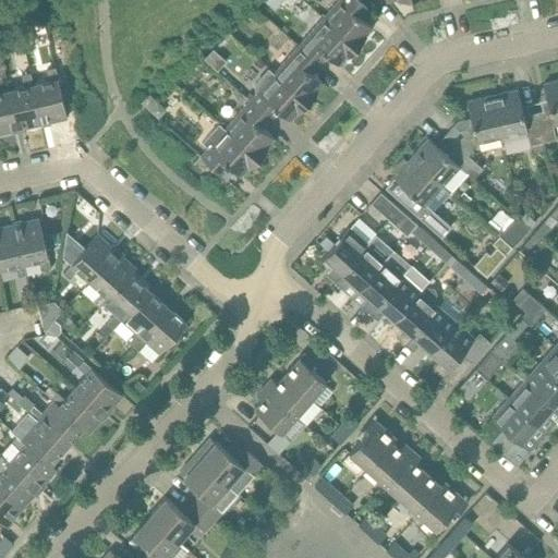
[(292,0),(273,0),(283,10),(292,0)]
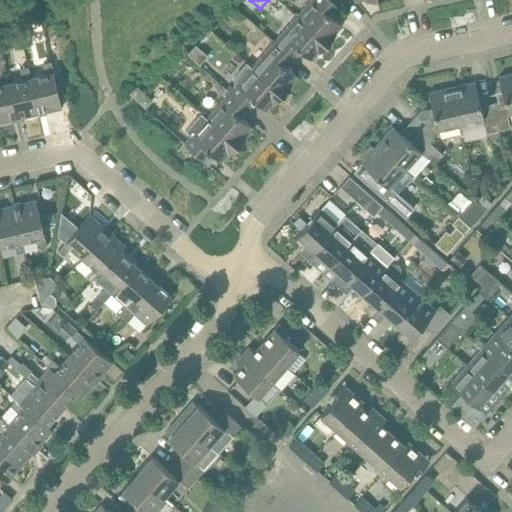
[(329,0),(310,0),(297,16),(328,44),(336,34),(335,32),(342,25),(331,15),(338,7),(329,0)]
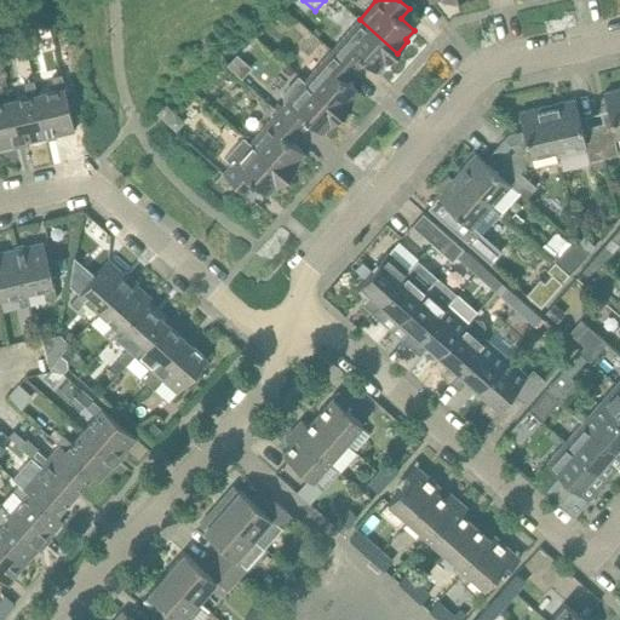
[(397,53),(360,19),(332,50),(355,70),(363,61),(377,73),(385,63),(386,64),(397,53)]
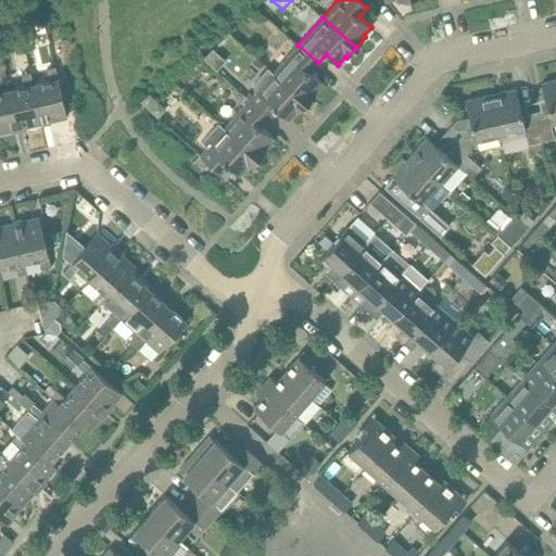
[(7,39),(0,40),(0,50),(1,54),(10,52),(7,39)]
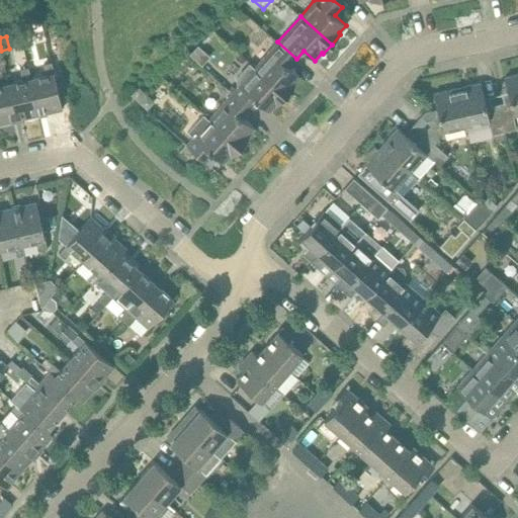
[(289,67),(296,59),(277,41),(254,68),(286,95),(294,86),(293,84),(300,77),(289,67)]
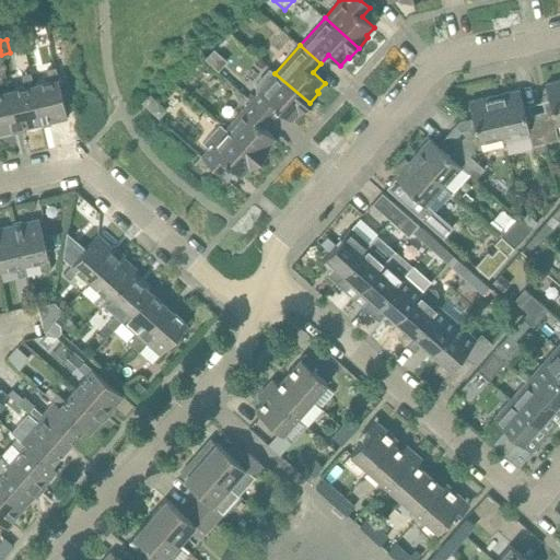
[(213,49),(205,59),(219,71),(228,61),(213,49)]
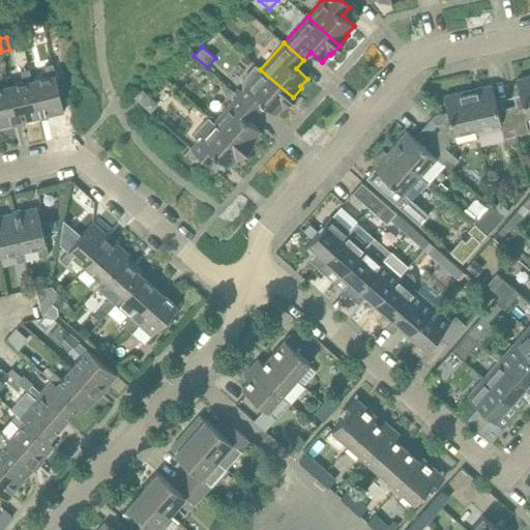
[(46,78),(32,81),(40,117),(63,112),(53,63),(42,65),(46,78)]
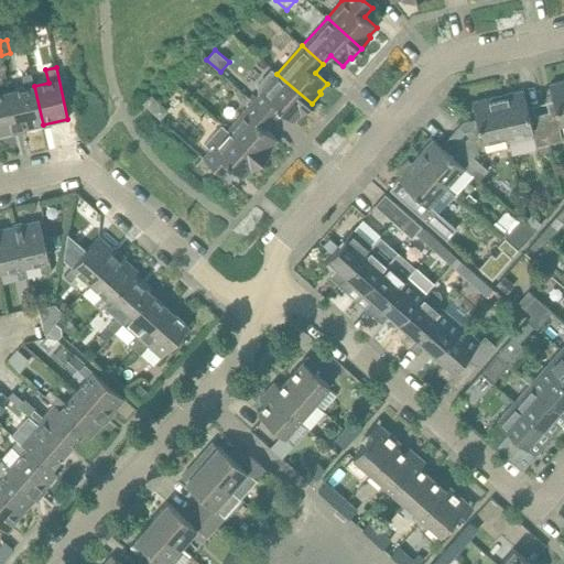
[(256,98),(252,101),(273,120),(281,111),(293,122),(300,114),(302,115),(312,104),(277,74),(271,68),(258,84),(258,93),(259,94),(256,98)]
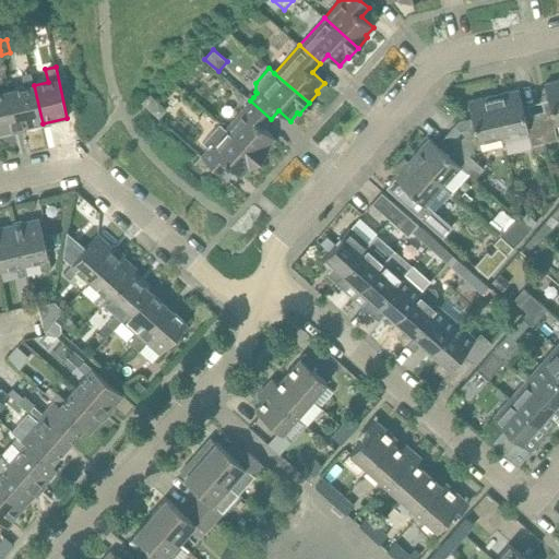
[(19,129),(43,123),(34,85),(32,86),(30,74),(22,76),(24,86),(9,90),(19,129)]
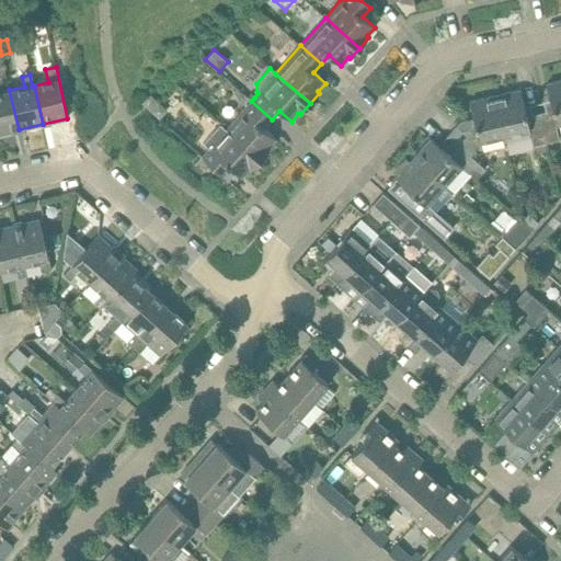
[(556,126),(560,124),(560,80),(546,84),(552,110),(539,113),(546,142),(558,139),(556,126)]
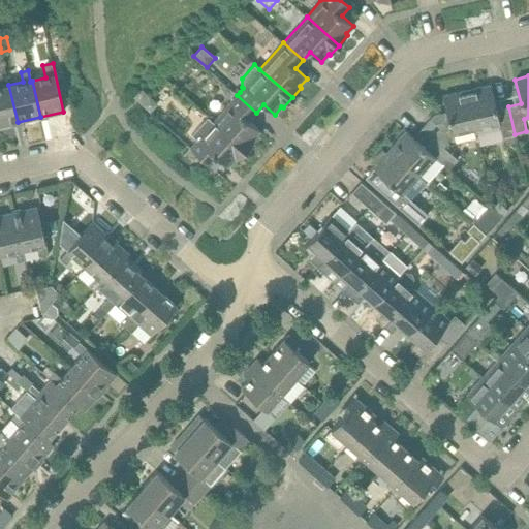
[(0,126),(18,122),(8,85),(0,87),(0,126)]
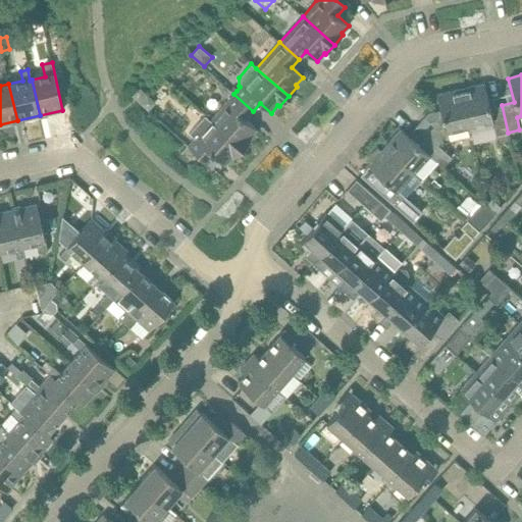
[(510,141),(508,133),(502,105),(489,108),(484,84),(461,90),(469,127),(492,122),(498,143),(510,141)]
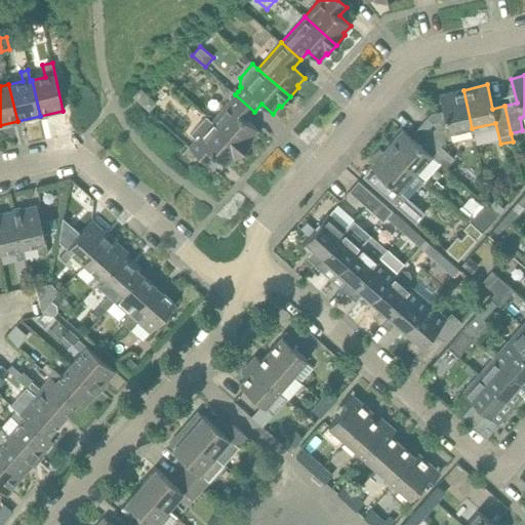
[(140,104),(149,95),(140,88),(133,96),(140,104)]
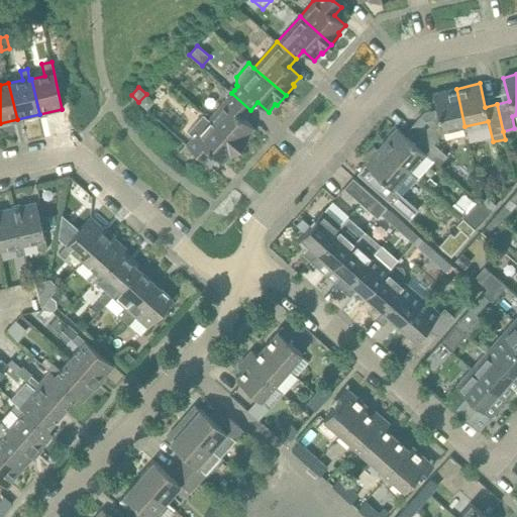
[(441,131),(464,126),(456,89),(432,94),(439,122),(429,124),(420,116),(412,125),(423,135),(432,143),(441,133),(441,131)]
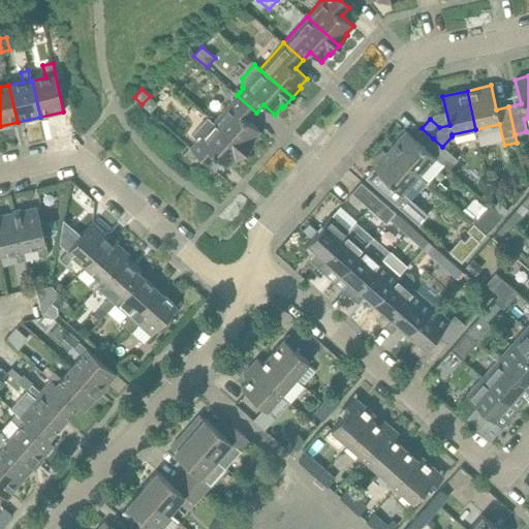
[(249,121),(256,113),(237,95),(213,122),(246,150),(254,141),(253,138),(259,131),(249,121)]
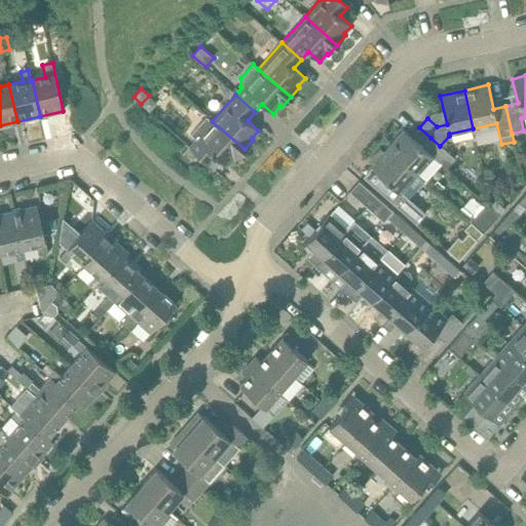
[(149,96),(141,104),(149,112),(156,104),(149,96)]
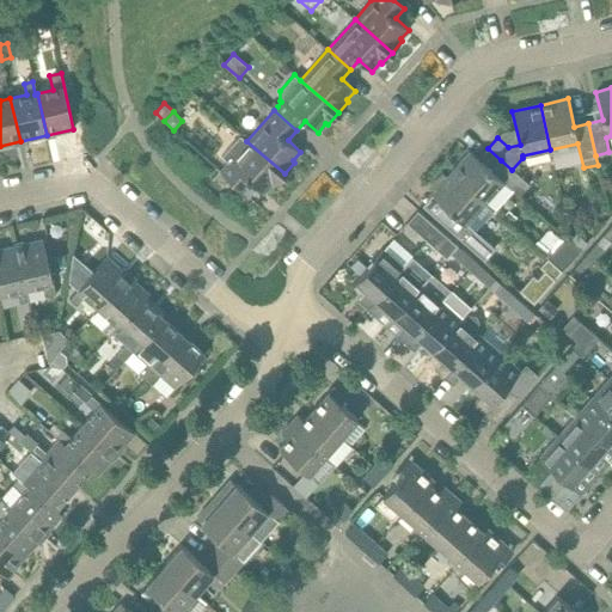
[(285,173),(246,141),(220,171),(243,191),(244,190),(243,190),(250,182),(264,193),(271,184),(274,185),(285,173)]
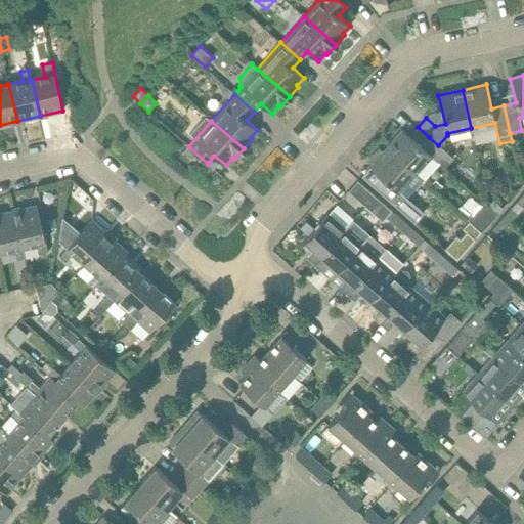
[(402,129),(386,147),(424,180),(440,163),(444,167),(452,158),(438,145),(429,137),(421,146),(402,129)]
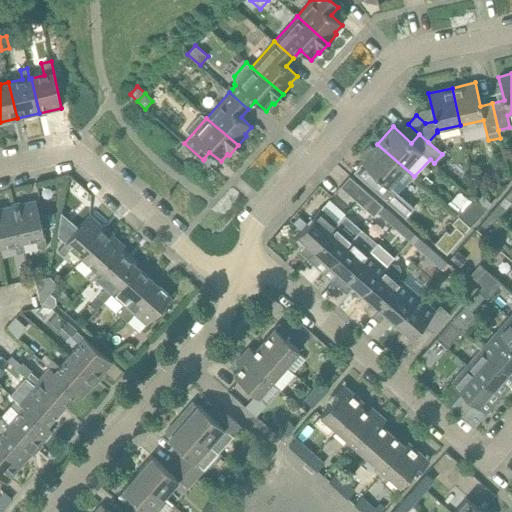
[(414,177),(414,176),(377,144),(361,162),(379,178),(371,188),(405,217),(413,208),(397,194),(402,190),(402,186),(401,182),(399,180),(407,171),(414,177)]
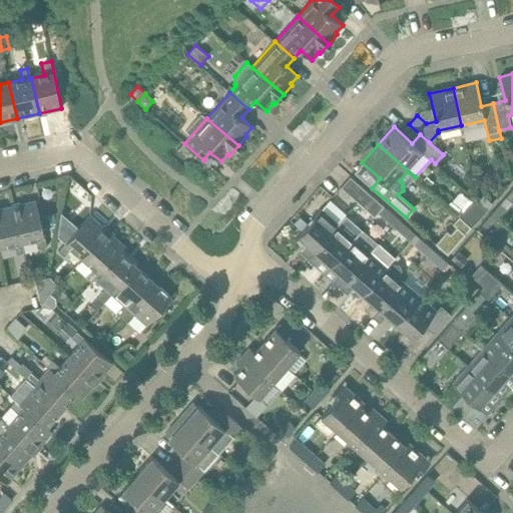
[(362,205),(371,195),(350,176),(341,186),(362,205)]
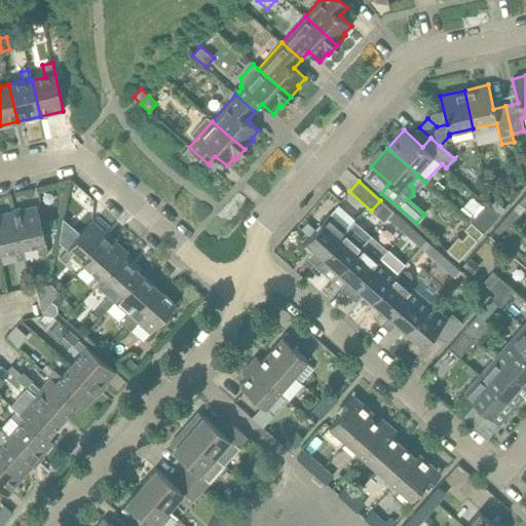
[(76,185),(69,192),(78,201),(85,194),(76,185)]
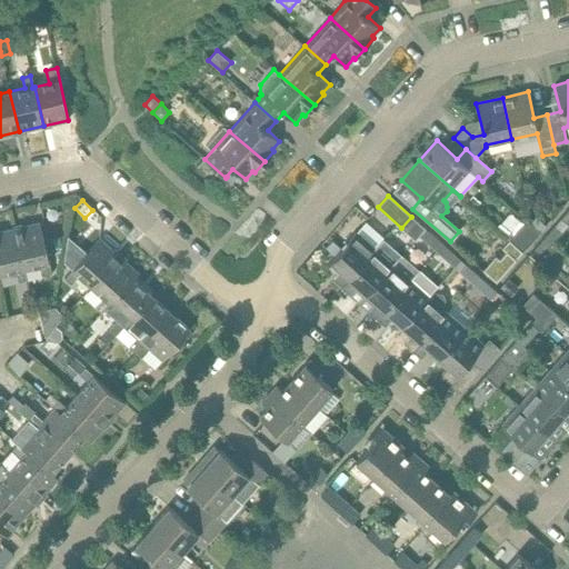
[(525,206),(517,211),(523,219),(529,216),(526,206),(525,206)]
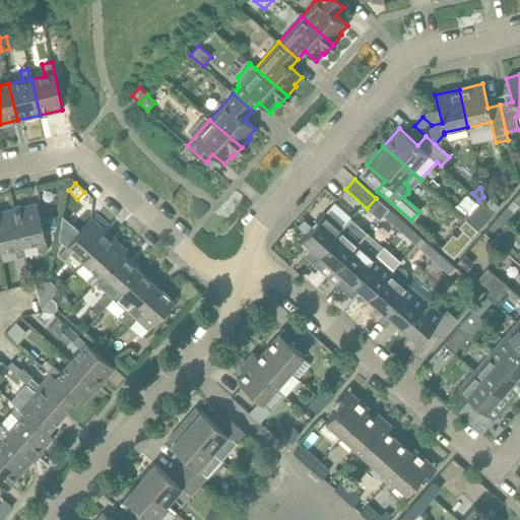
[(376,198),(367,208),(379,219),(382,215),(388,208),(376,198)]
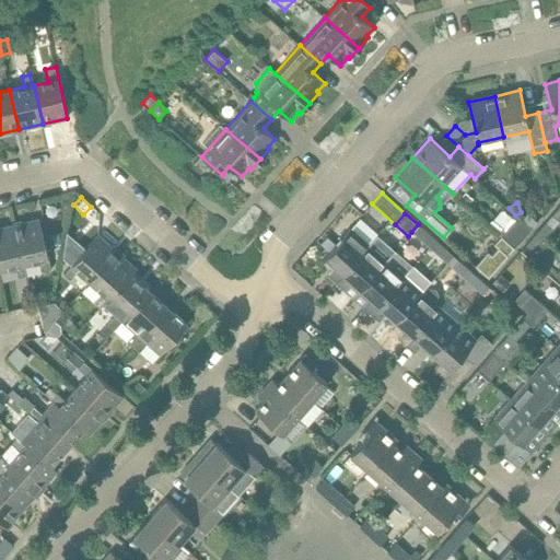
[(527,213),(522,220),(532,229),(537,222),(527,213)]
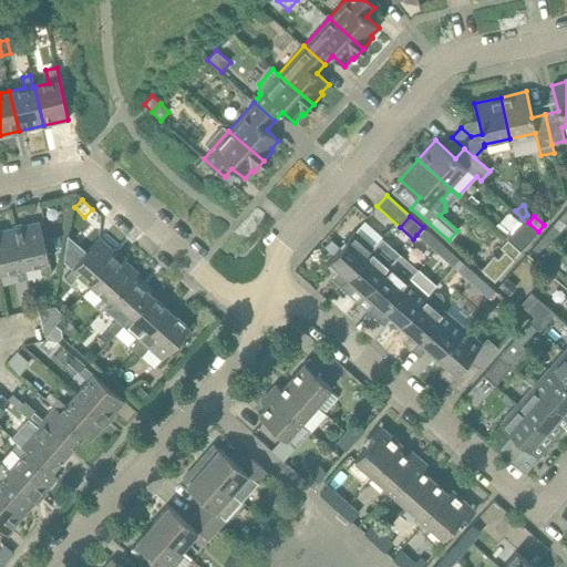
[(558,218),(542,236),(554,246),(558,240),(555,236),(566,224),(558,218)]
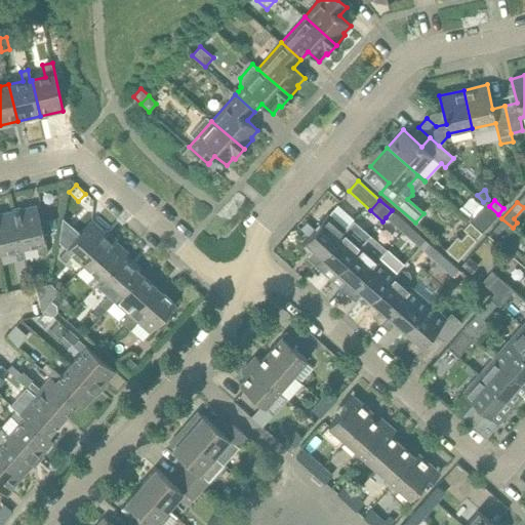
[(37,205),(14,210),(23,248),(38,244),(41,255),(48,253),(37,205)]
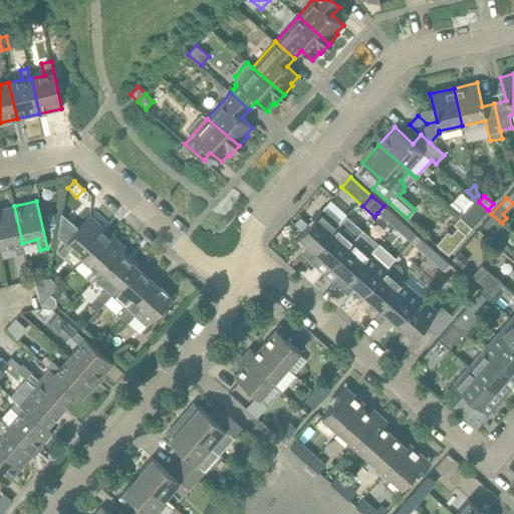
[(25,253),(22,243),(14,206),(0,209),(0,247),(16,244),(18,254),(25,253)]
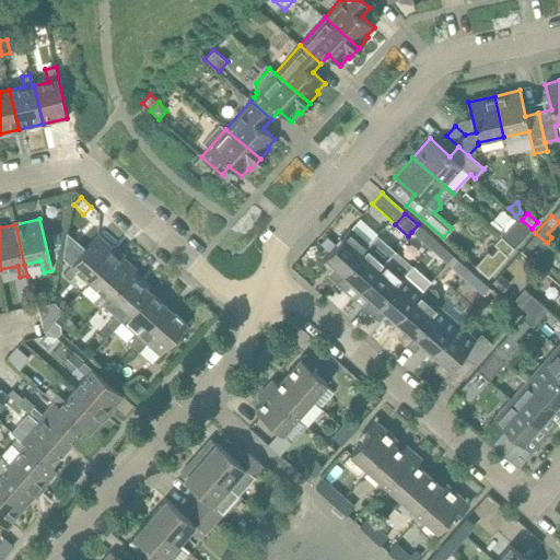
[(418,224),(411,232),(429,247),(435,241),(418,224)]
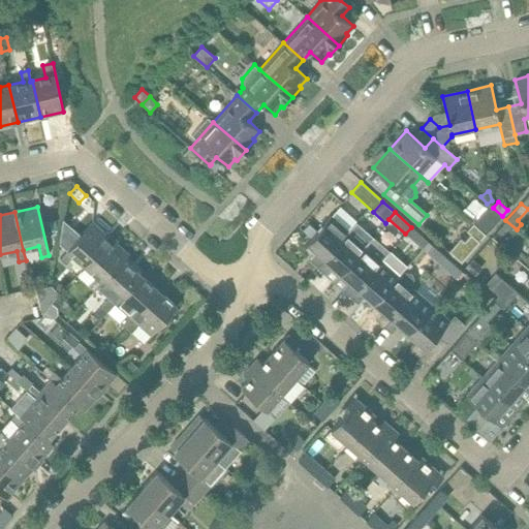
[(316,267),(348,231),(331,216),(318,230),(312,237),(305,246),(306,247),(306,246),(315,253),(309,260),(316,267)]
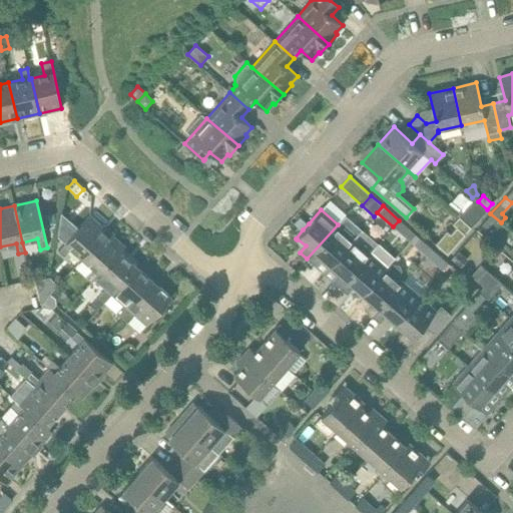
[(506,227),(501,222),(490,213),(482,223),(497,237),(506,227)]
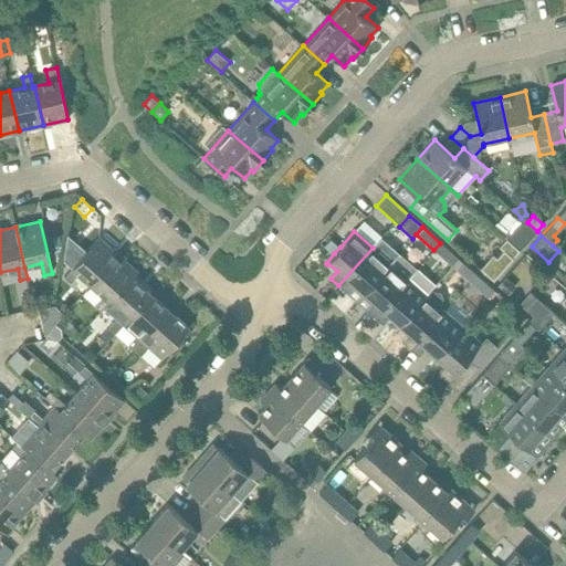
[(79,272),(92,284),(118,254),(98,238),(65,275),(71,281),(79,272)]
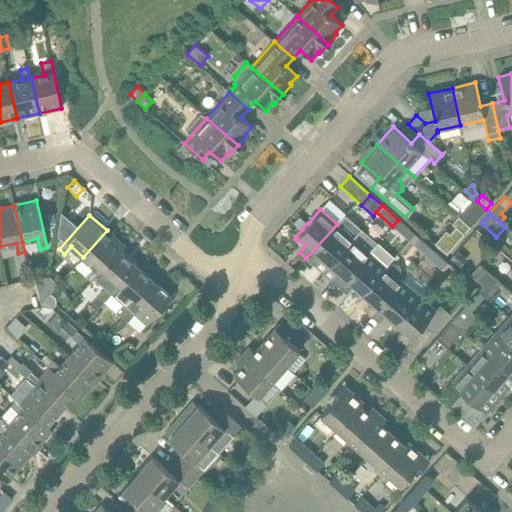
[(300,216),(294,222),(302,229),(308,223),(300,216)]
